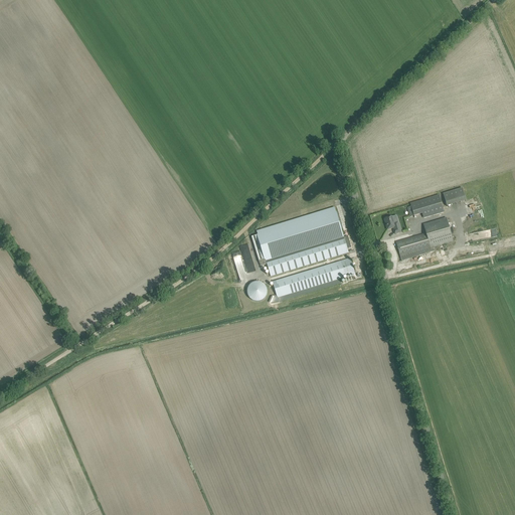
[(465,200),(461,188),(442,194),(446,207),(465,200)]
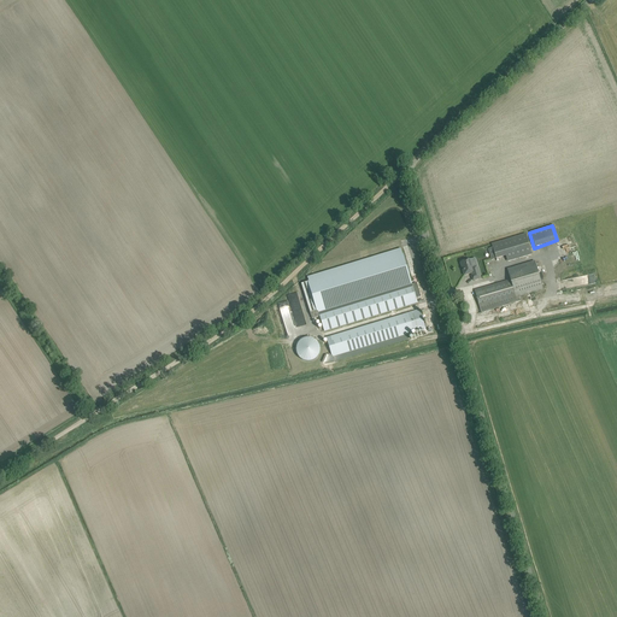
[(527,234),(492,245),(493,247),(497,259),(506,256),(530,248),(527,234)]
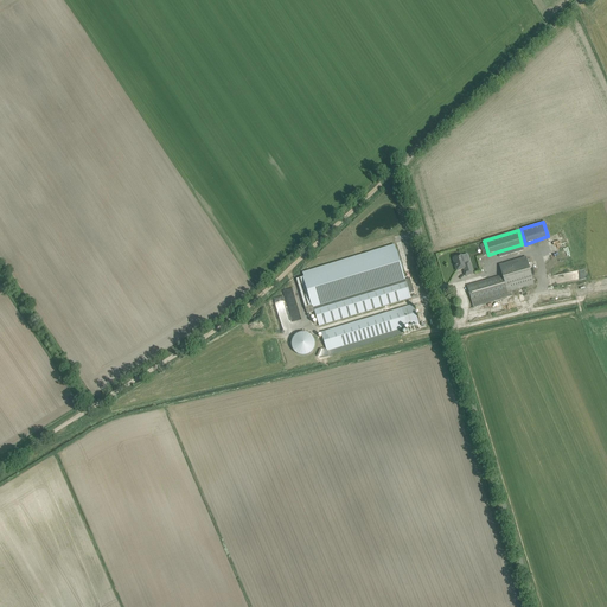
[(304,278),(296,280),(307,314),(311,313),(314,312),(315,315),(319,326),(406,300),(411,298),(409,294),(406,280),(401,267),(401,264),(397,253),(396,250),(395,244),(302,273),(304,278)]
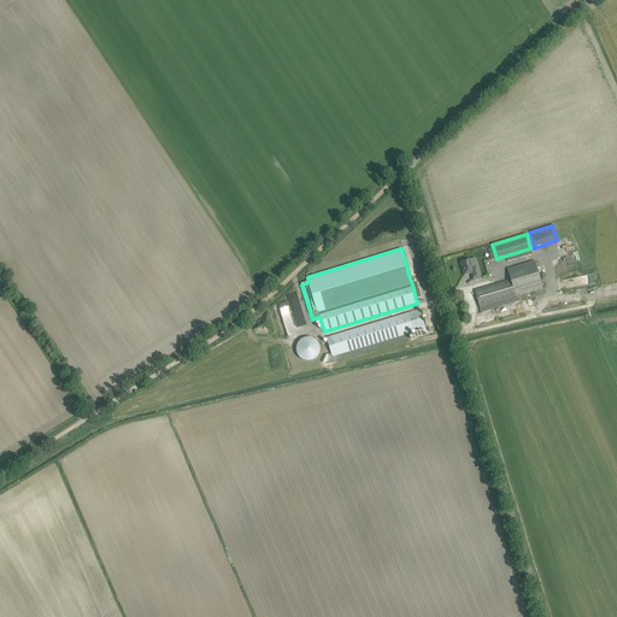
[(464,276),(472,274),(472,276),(474,281),(481,278),(477,268),(472,269),(469,260),(460,263),(464,276)]
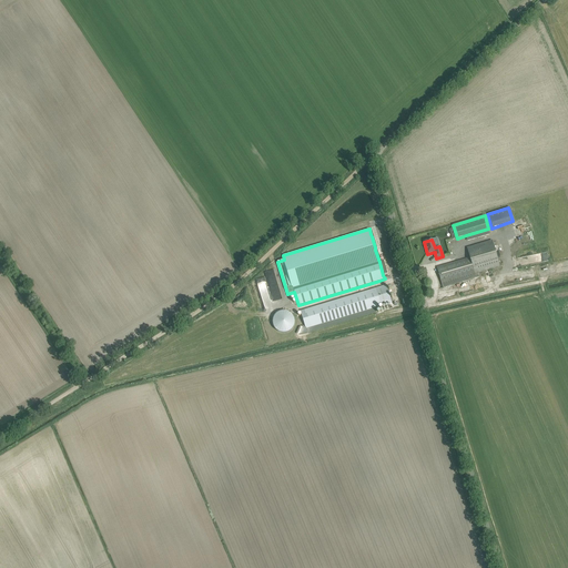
[(437,267),(443,288),(478,277),(477,273),(484,272),(484,271),(500,266),(493,241),(467,249),(470,257),(437,267)]
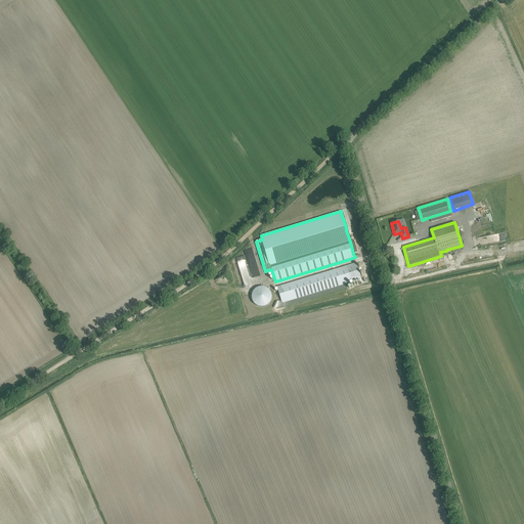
[(277,301),(274,308),(276,309),(285,306),(285,308),(288,307),(288,306),(347,289),(347,288),(347,286),(350,285),(349,282),(361,279),(356,263),(277,288),(281,301),(278,302),(277,301)]
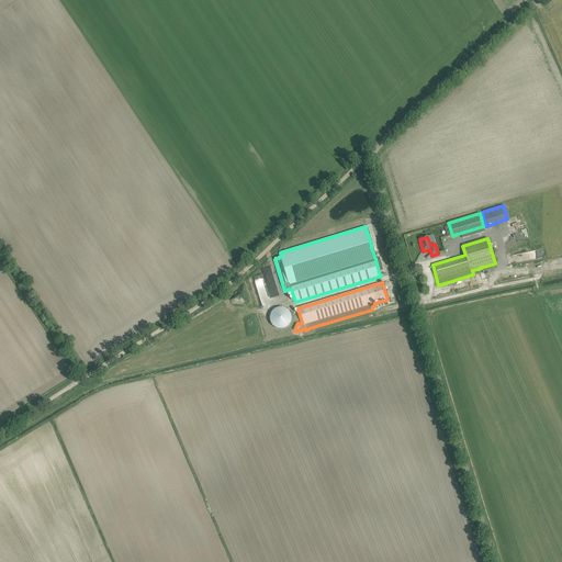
[(278,328),(282,328),(287,327),(290,325),(292,321),(292,316),(291,313),(288,308),(283,307),(279,307),(276,310),(272,313),(271,317),(272,322),(274,325),(278,328)]
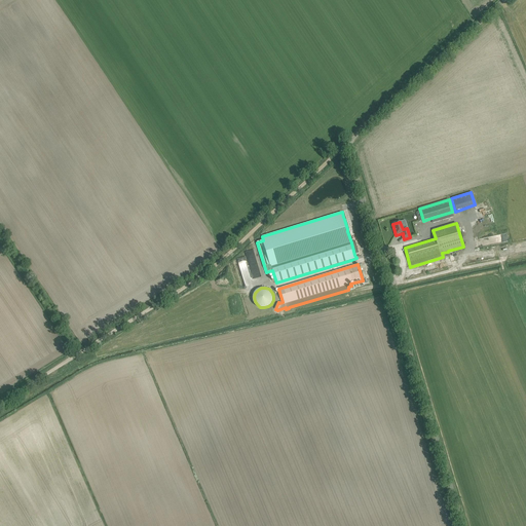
All buildings are outlined.
